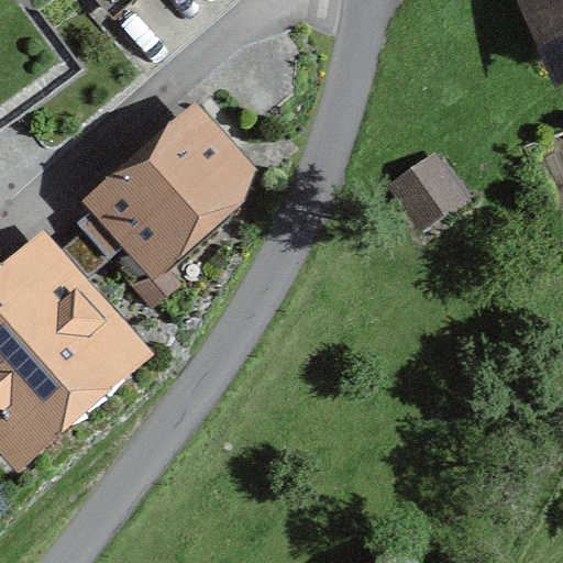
[(562,84),(562,0),(519,0),(556,87),(562,84)]
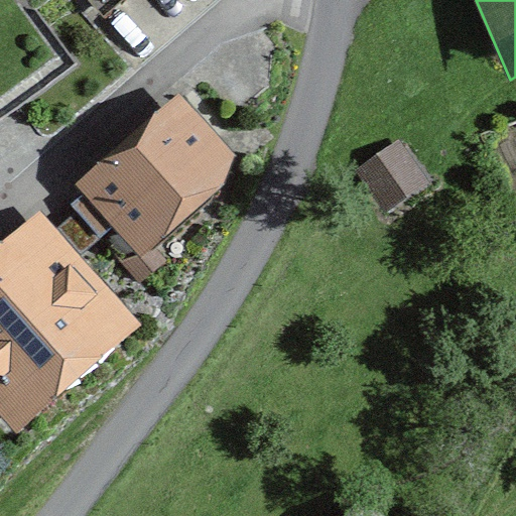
[(74,184),(140,256),(165,238),(224,183),(235,155),(180,92),(74,184)]
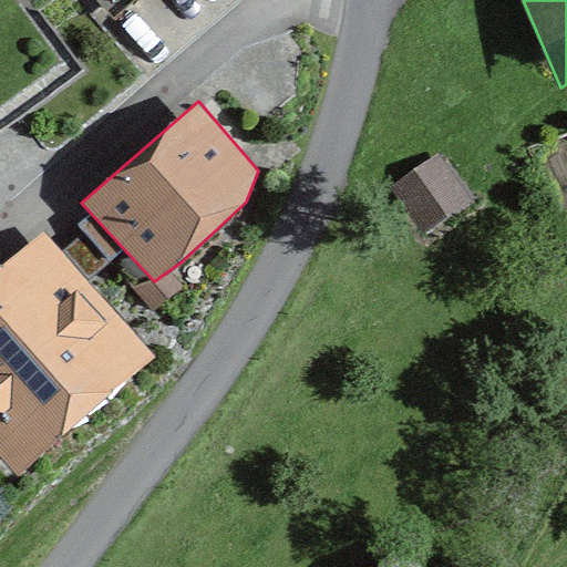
[(424,236),(475,198),(439,153),(389,188),(424,236)]
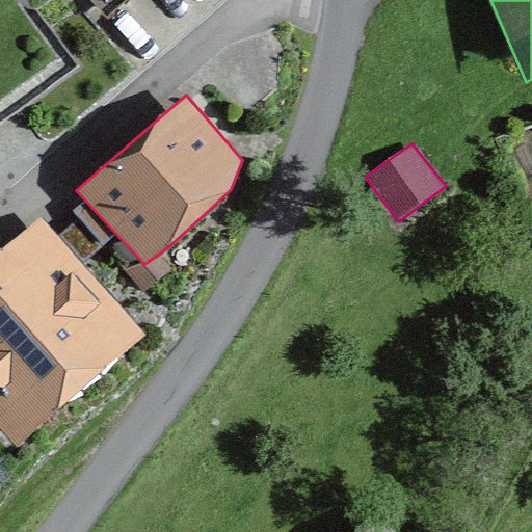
[(0,254),(0,427),(17,447),(145,335),(42,218),(0,254)]
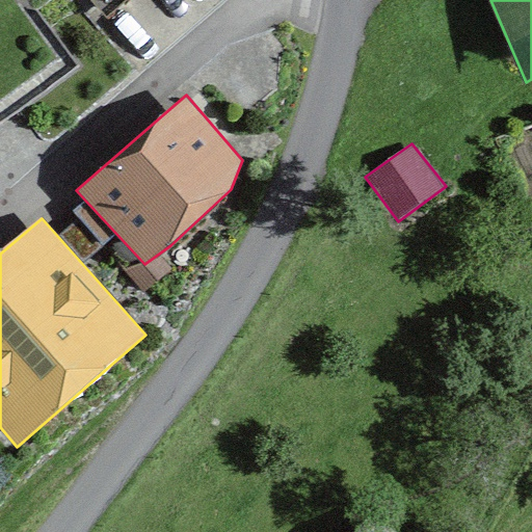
[(394,531),(371,513),(353,531),(394,531)]
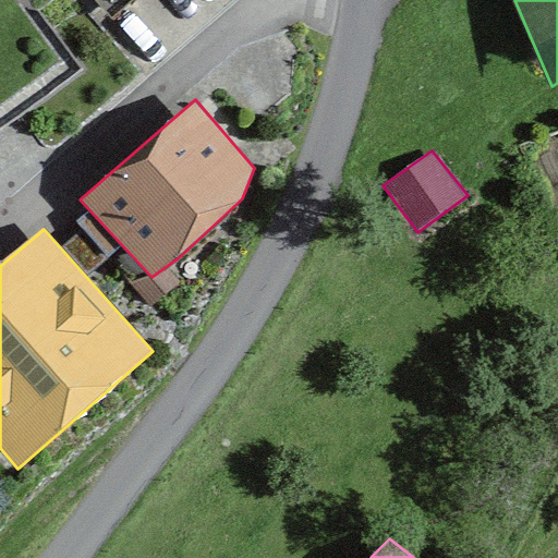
All buildings are outlined.
